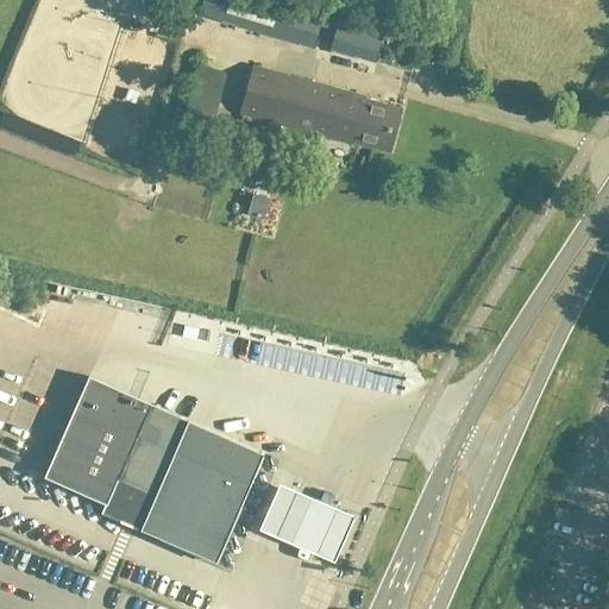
[(313,50),(325,11),(289,0),(226,0),(220,22),(313,50)]
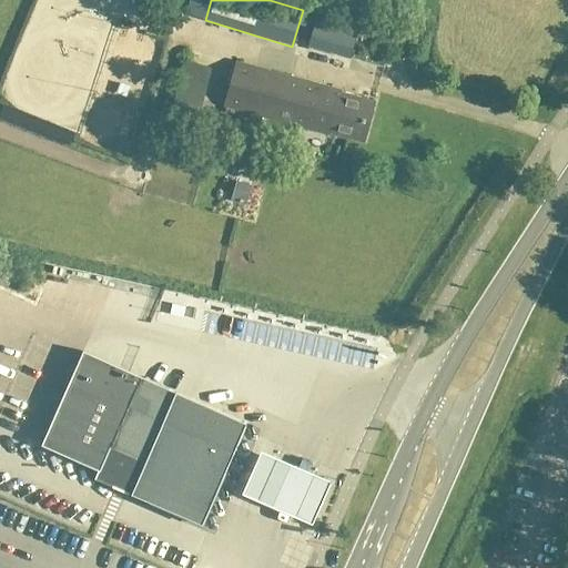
[(350,60),(357,30),(315,18),(306,48),(350,60)]
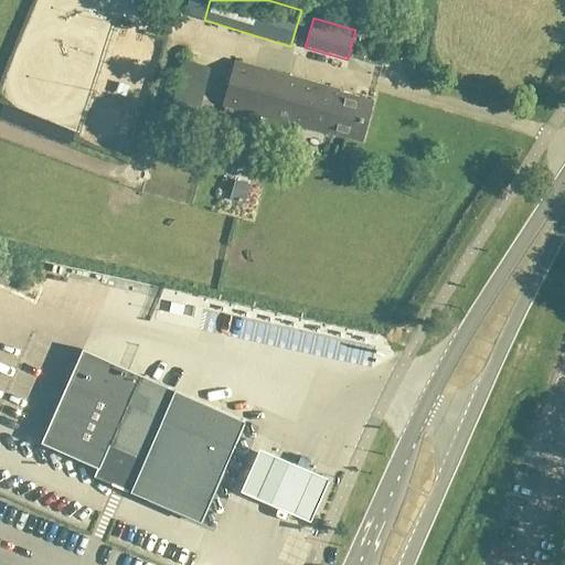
[(213,71),(181,62),(169,112),(200,120),(213,71)]
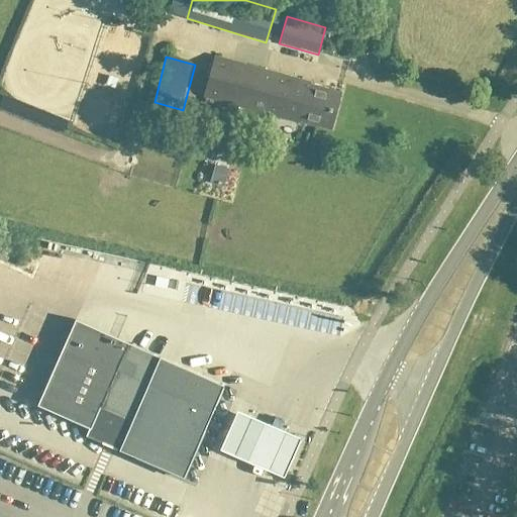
[(331,130),(340,97),(310,88),(310,85),(213,58),(203,97),(299,125),(300,122),(331,130)]
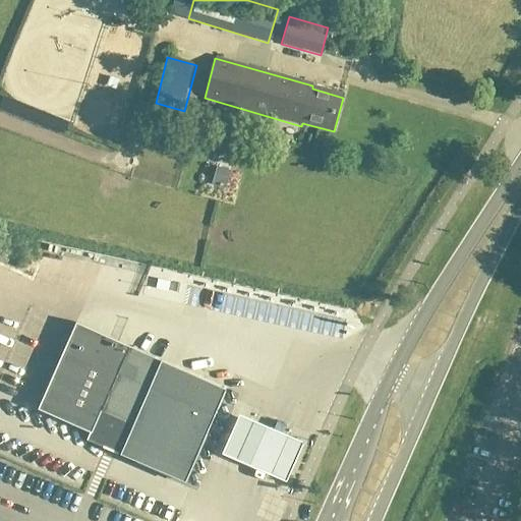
[(216,169),(211,185),(225,189),(229,173),(216,169)]
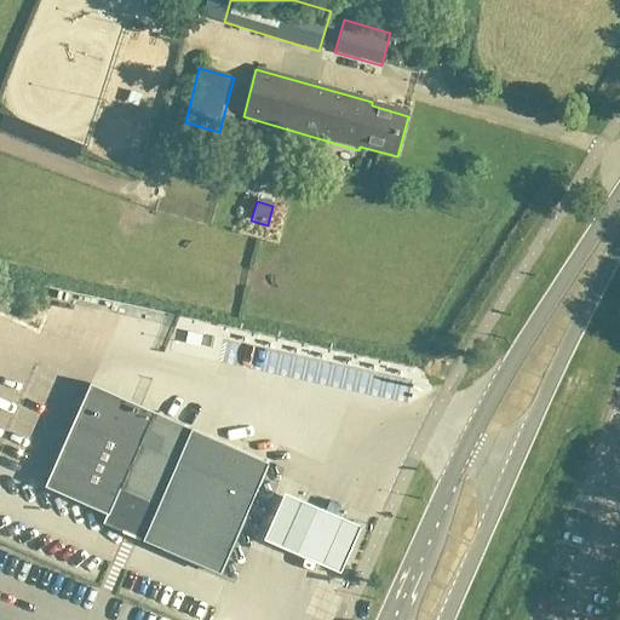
[(90,386),(44,489),(107,517),(102,526),(142,541),(165,552),(218,575),(252,500),(258,504),(265,500),(271,488),(269,480),(262,477),(268,465),(234,451),(214,442),(153,414),(90,386)]
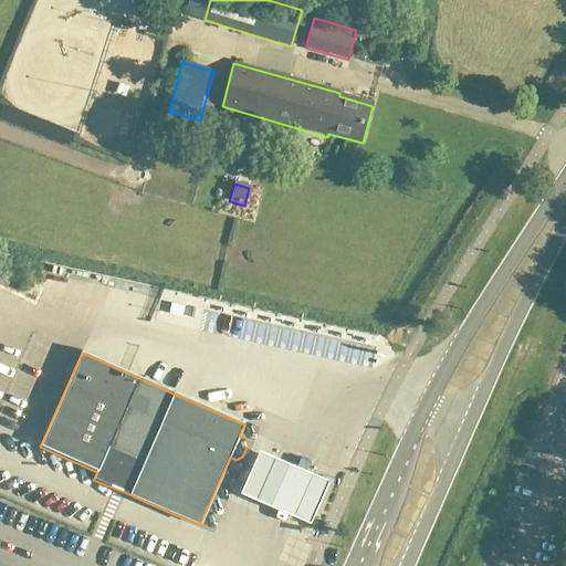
[(262,457),(243,499),(276,514),(311,528),(329,486),(295,472),(262,457)]
